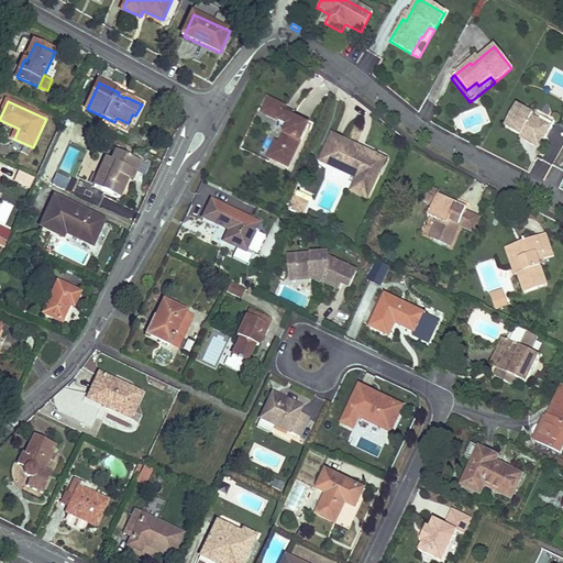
[(287,108),(272,101),(265,114),(290,128),(283,144),(278,142),(271,159),(290,169),(310,127),(284,113),(287,108)]
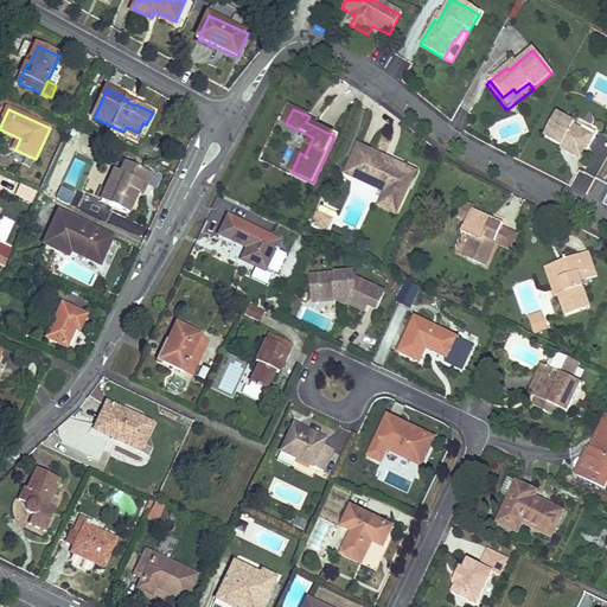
[(586,154),(594,140),(574,128),(575,126),(557,116),(544,139),(562,149),(563,147),(568,151),(566,155),(575,160),(581,151),(586,154)]
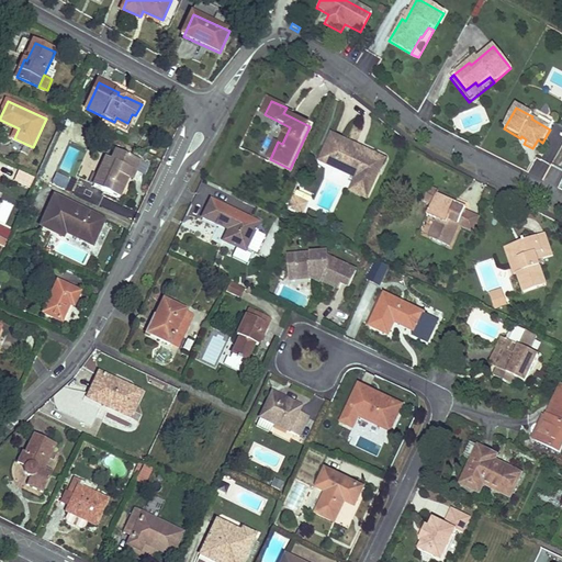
[(116,117),(114,122),(125,127),(127,123),(116,117)]
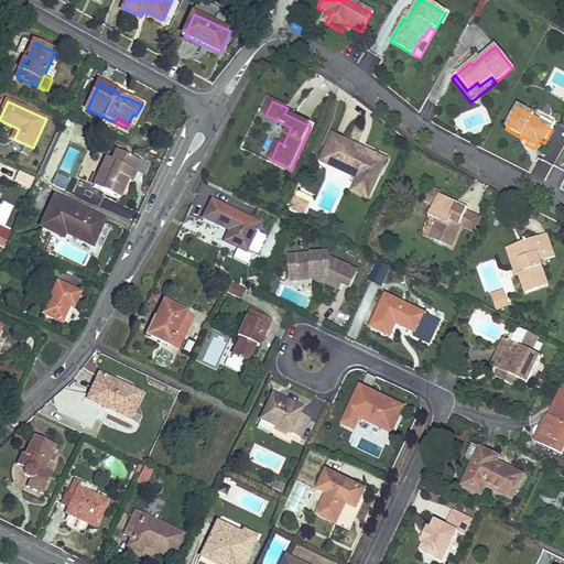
[(384,161),(373,156),(375,154),(344,140),(344,141),(333,137),(327,148),(332,150),(325,163),(336,169),(337,166),(348,171),(358,180),(351,192),(368,199),(381,173),(379,172),(384,161)]
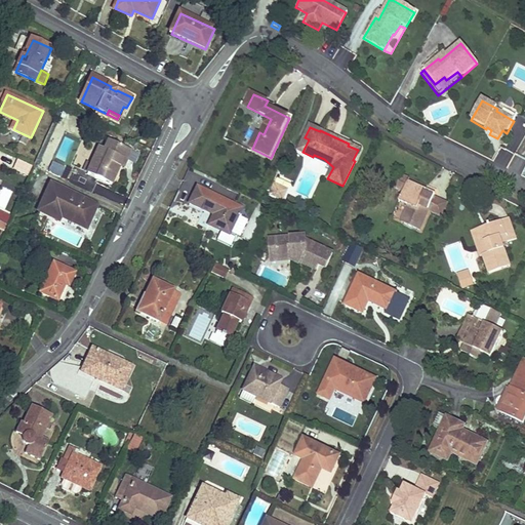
[(502,142),(507,133),(502,130),(497,138),(502,142)]
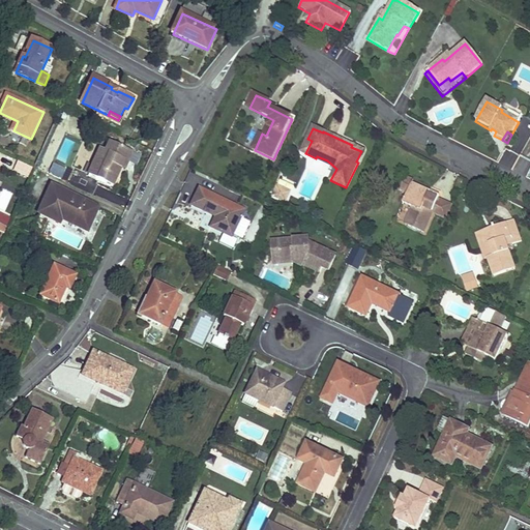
[(125,163),(129,164),(134,153),(111,143),(107,151),(102,149),(90,176),(114,187),(125,163)]
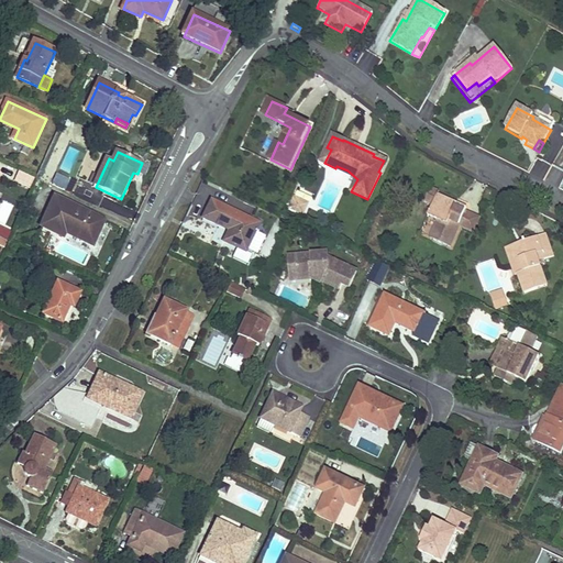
[(337,166),(335,168),(357,179),(348,170),(337,166)]
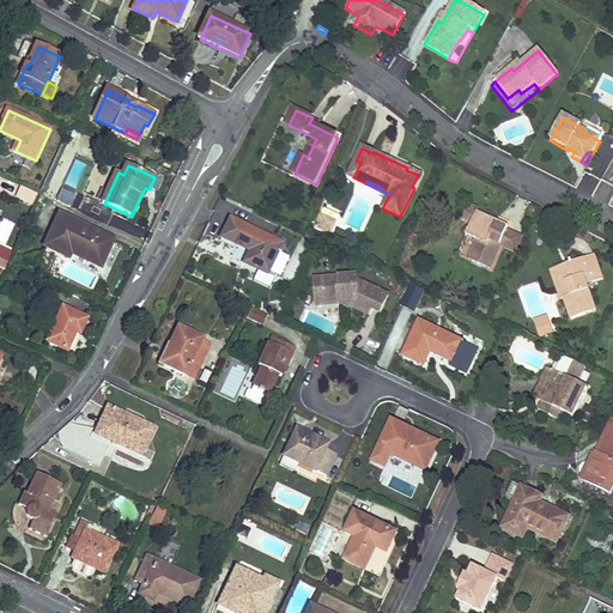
[(38,194),(22,186),(17,195),(34,204),(38,194)]
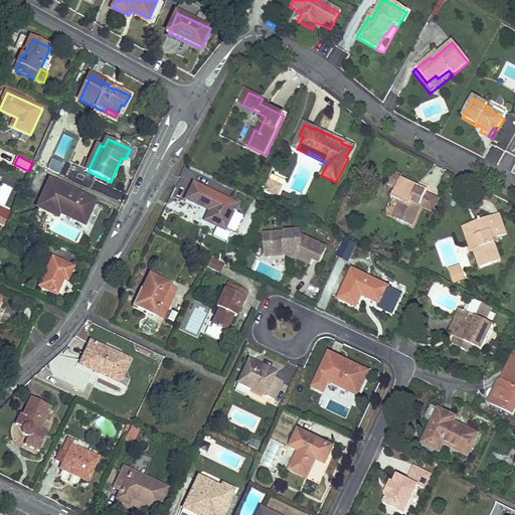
[(388,185),(395,189),(391,198),(400,202),(393,218),(411,226),(427,191),(416,186),(414,190),(398,182),(401,176),(393,172),(388,185)]
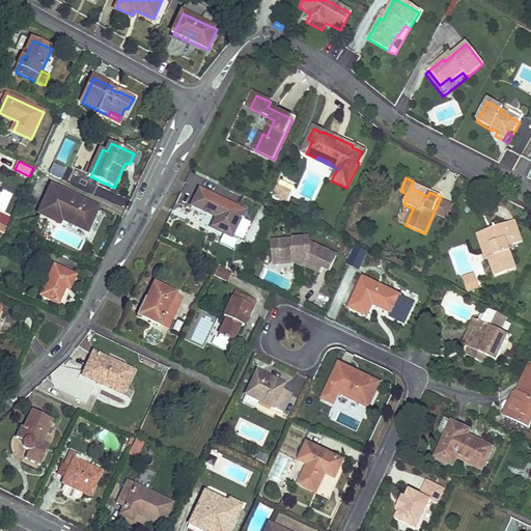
[(289,194),(279,187),(275,196),(286,201),(289,194)]
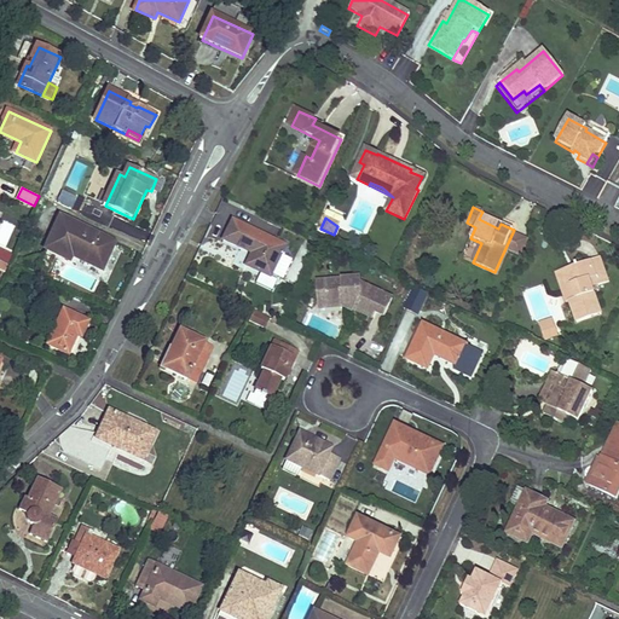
[(73,256),(103,271),(115,243),(63,220),(48,250),(71,260),(73,256)]
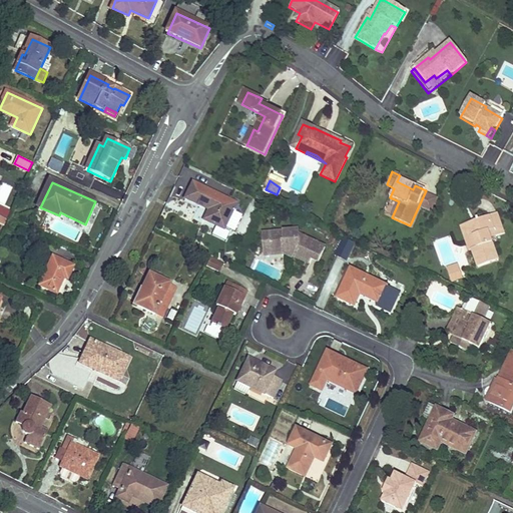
[(222,228),(232,207),(222,203),(224,198),(192,182),(184,198),(208,210),(203,219),(222,228)]
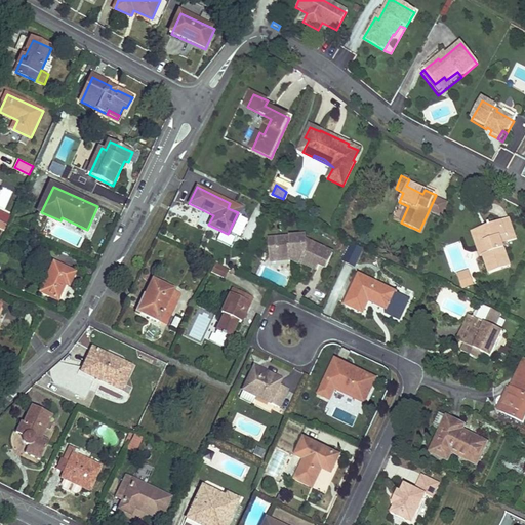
[(432,211),(445,214),(448,201),(435,198),(432,211)]
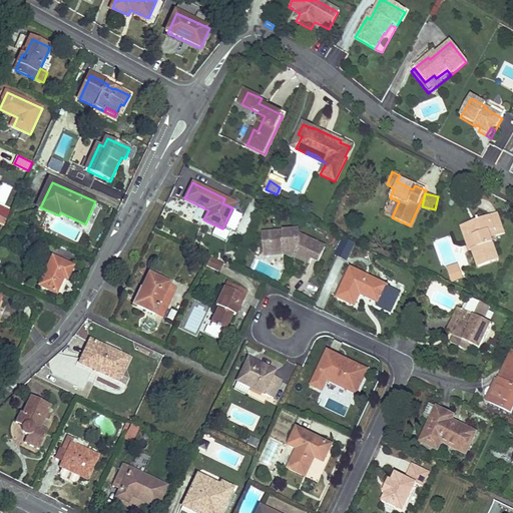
[(239,205),(224,198),(222,203),(232,207),(222,228),(226,231),(239,205)]
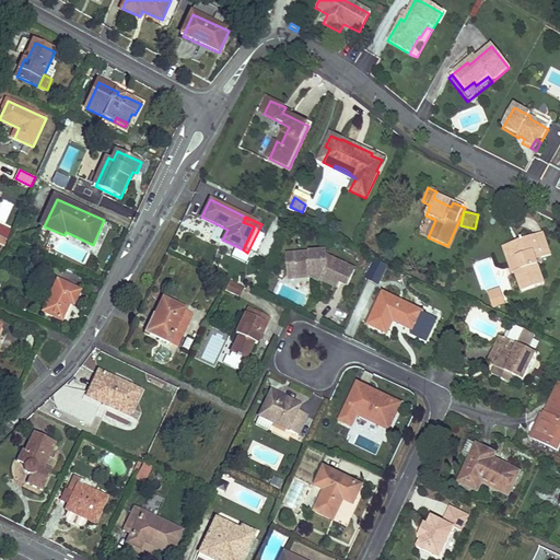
[(13,230),(4,225),(0,234),(0,235),(9,240),(13,230)]
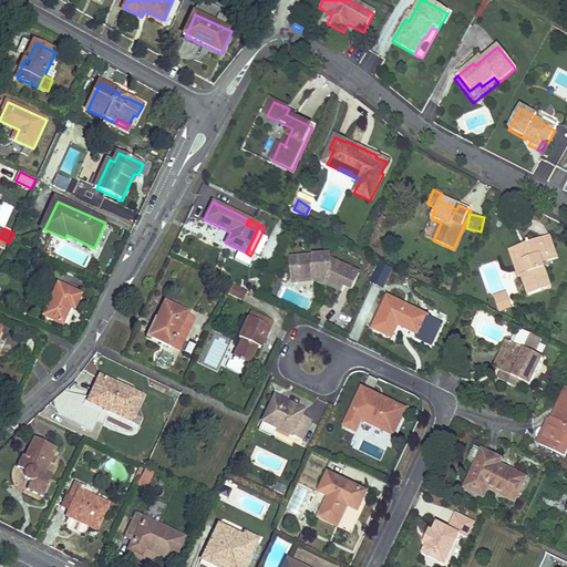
[(540,257),(546,256),(548,263),(557,259),(549,237),(527,245),(529,253),(515,257),(522,277),(521,277),(527,297),(552,288),(543,264),(540,257)]
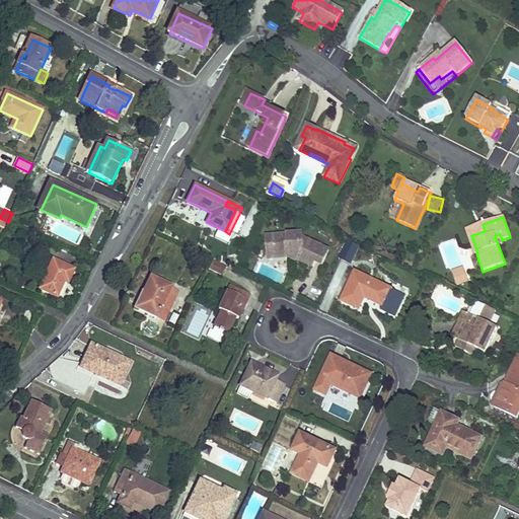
[(485,231),(483,224),(466,229),(474,254),(476,253),(477,253),(471,235),(485,231)]
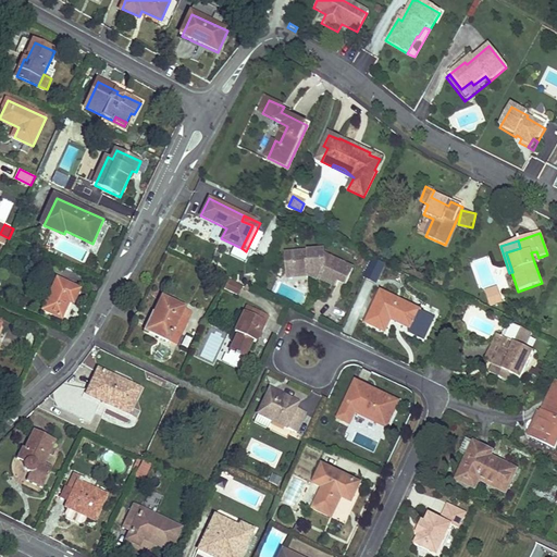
[(346,285),(355,269),(327,257),(326,252),(299,255),(300,263),(294,264),(295,280),(309,279),(314,271),(323,275),(321,281),(337,288),(339,283),(346,285)]
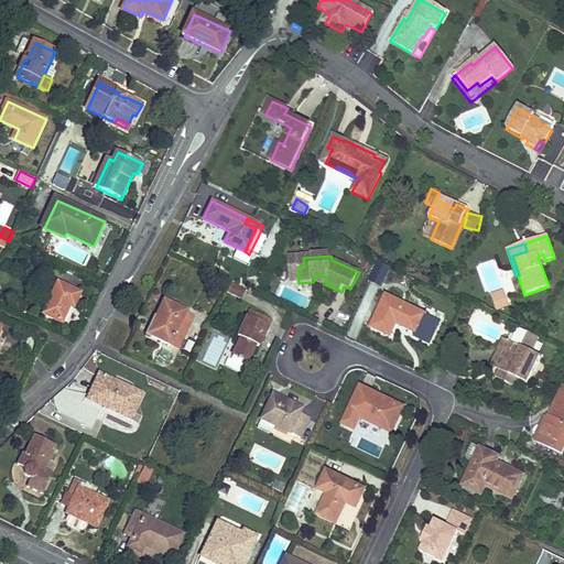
[(303,258),(291,259),(293,283),(299,283),(297,268),(304,267),(303,258)]
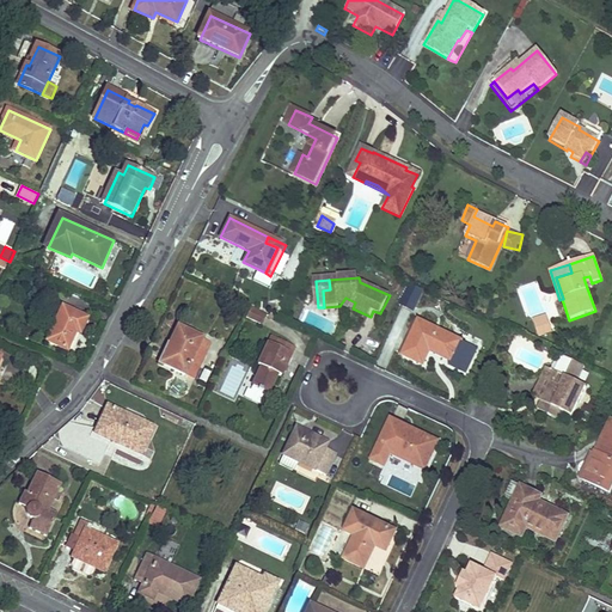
[(415,312),(424,291),(410,283),(401,305),(415,312)]
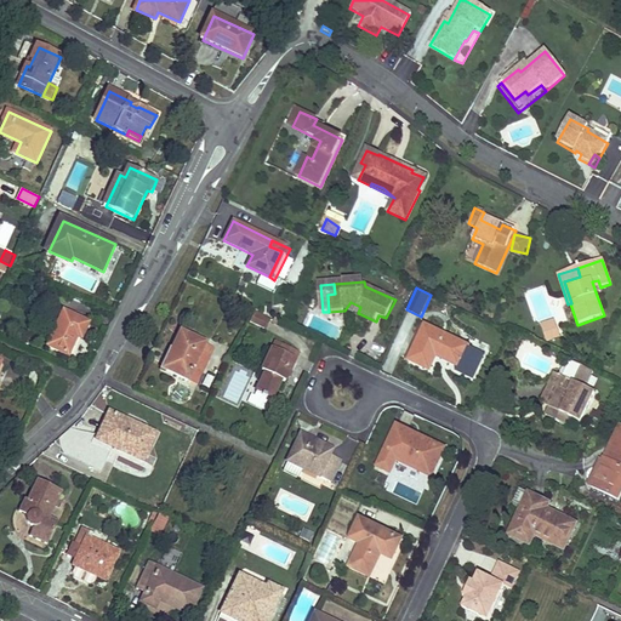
[(351,302),(345,311),(357,315),(358,313),(360,307),(351,302)]
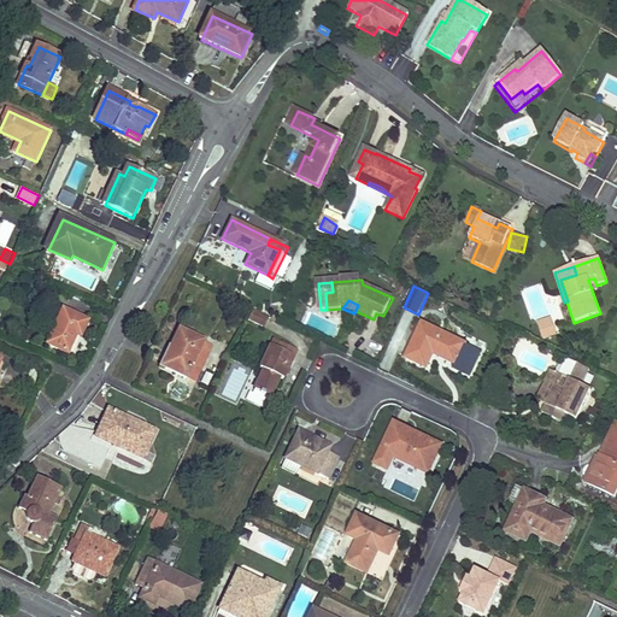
[(70,353),(78,334),(83,336),(89,321),(65,311),(50,345),(70,353)]
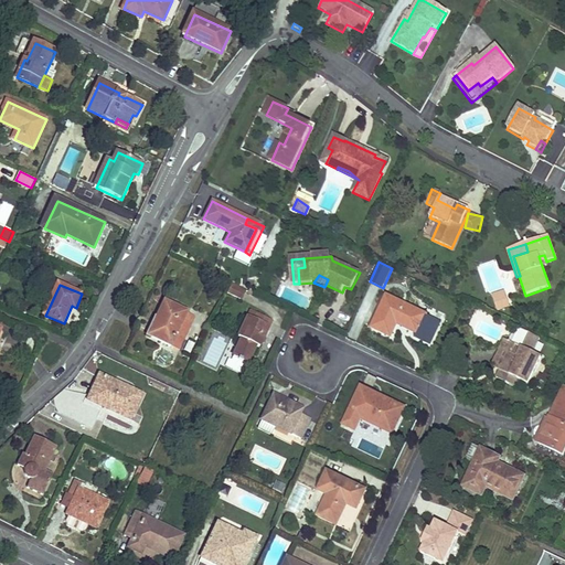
[(248,292),(233,286),(230,294),(244,301),(248,292)]
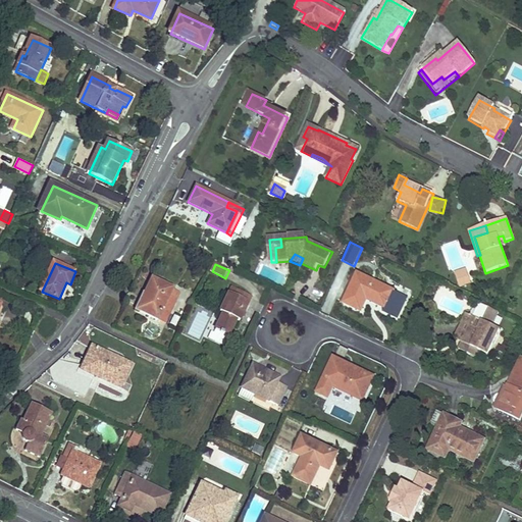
[(465,272),(456,275),(460,286),(469,284),(465,272)]
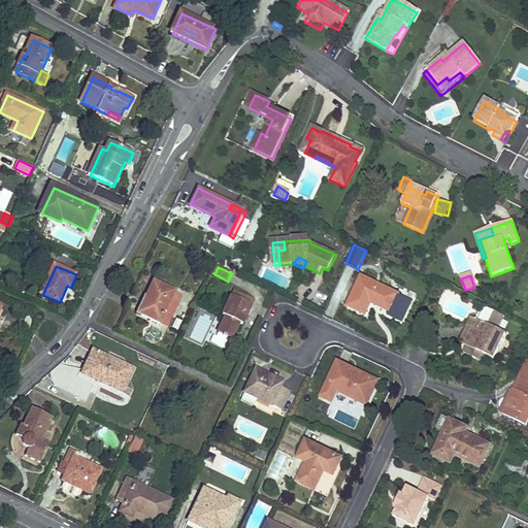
[(370,302),(380,306),(389,311),(397,294),(362,277),(348,306),(364,315),(370,302)]
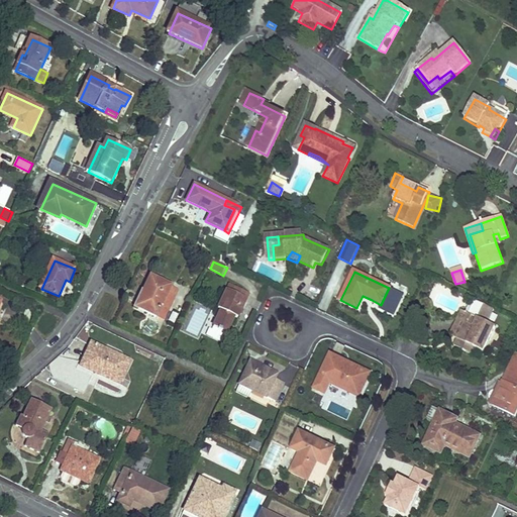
[(135,307),(164,321),(178,290),(149,277),(135,307)]
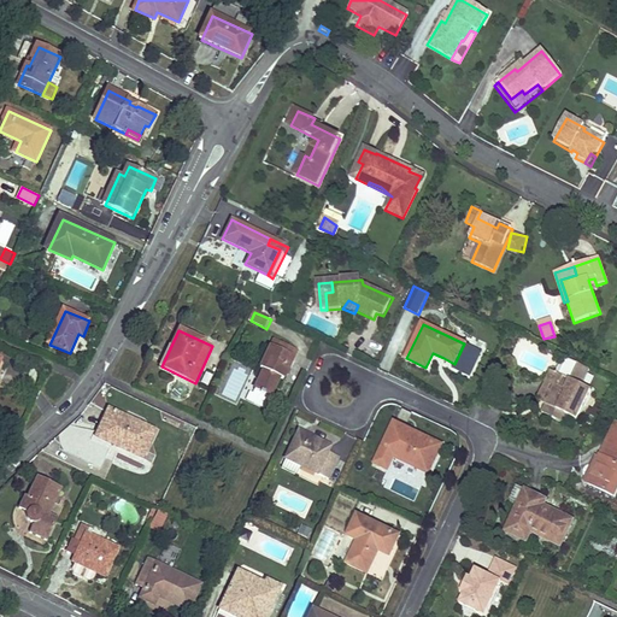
[(297,351),(280,344),(276,351),(270,347),(260,369),(263,370),(253,392),(258,393),(269,399),(278,378),(282,380),(288,366),(287,366),(291,357),(293,358),(297,351)]
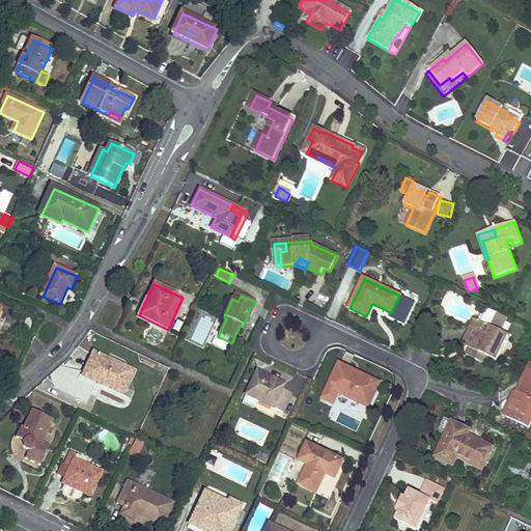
[(500,332),(506,318),(488,310),(482,324),(470,350),(467,356),(484,365),(486,361),(488,358),(496,361),(508,336),(500,332)]
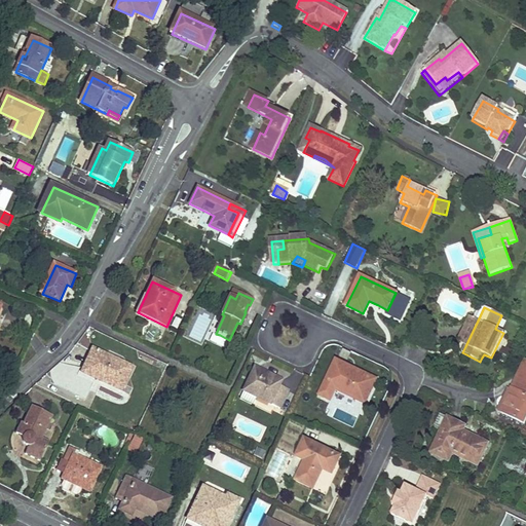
[(465,346),(478,321),(470,317),(457,342),(465,346)]
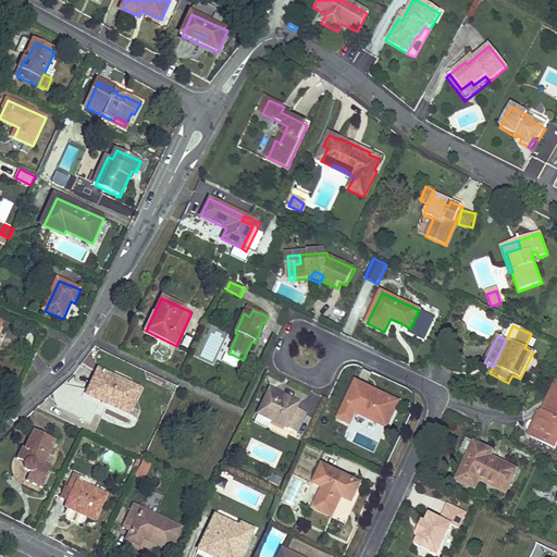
[(238,369),(243,360),(233,355),(229,364),(238,369)]
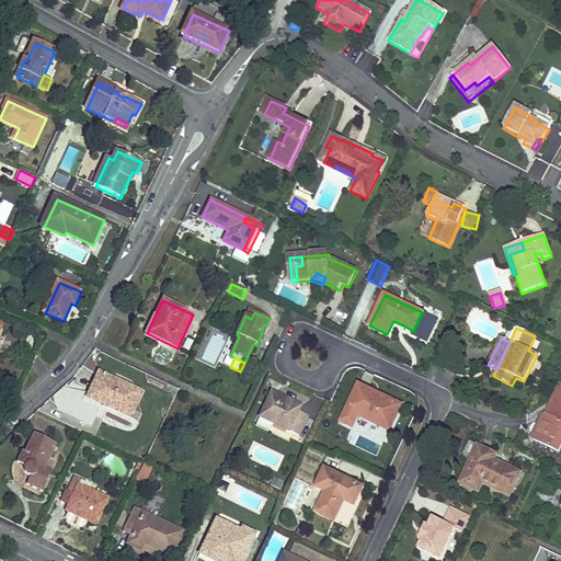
[(127,416),(139,392),(99,373),(87,397),(127,416)]
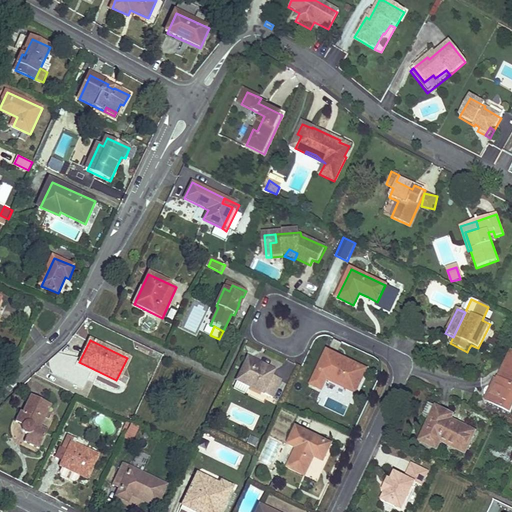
[(321,390),(323,385),(326,379),(355,393),(365,370),(327,352),(311,386),(321,390)]
